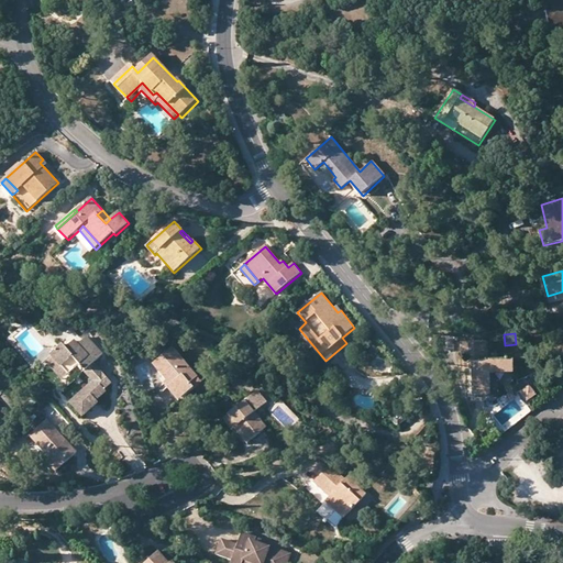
[(94,363),(97,360),(102,355),(87,338),(78,345),(75,340),(65,349),(62,344),(50,355),(53,359),(68,375),(79,365),(85,372),(94,382),(69,403),(81,417),(98,403),(97,400),(107,392),(105,389),(111,384),(102,373),(94,363)]
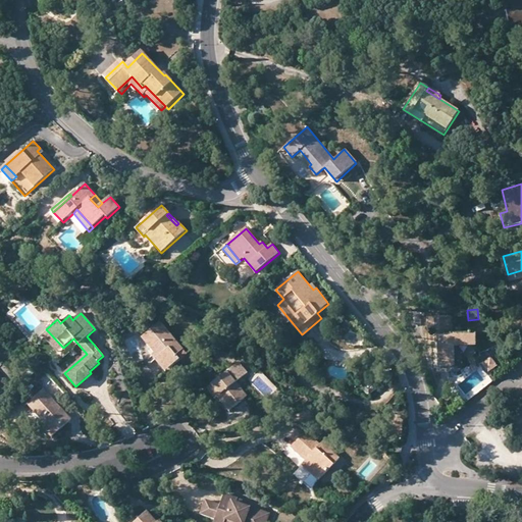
[(406,328),(417,327),(417,317),(405,317),(406,328)]
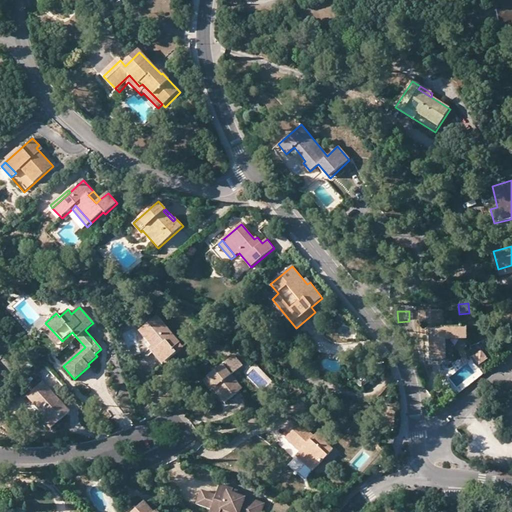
[(443,311),(419,311),(420,321),(429,321),(429,359),(446,359),(446,340),(466,339),(466,327),(459,327),(459,329),(443,329),(443,311)]
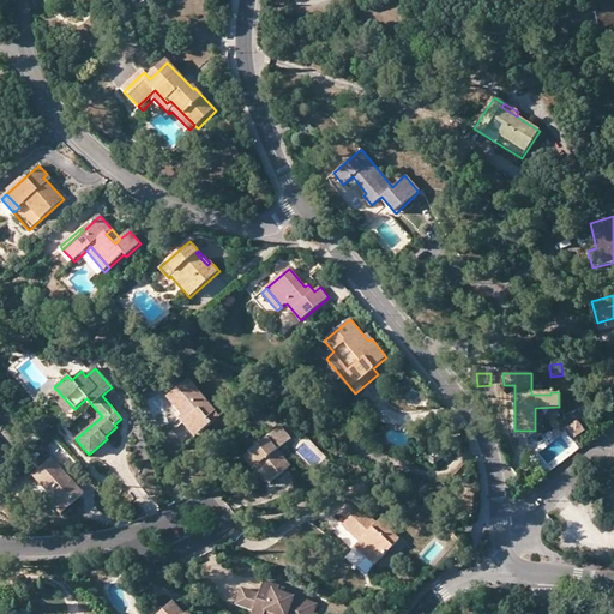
[(190,417),(200,432),(220,417),(188,379),(167,397),(182,415),(186,420),(190,417)]
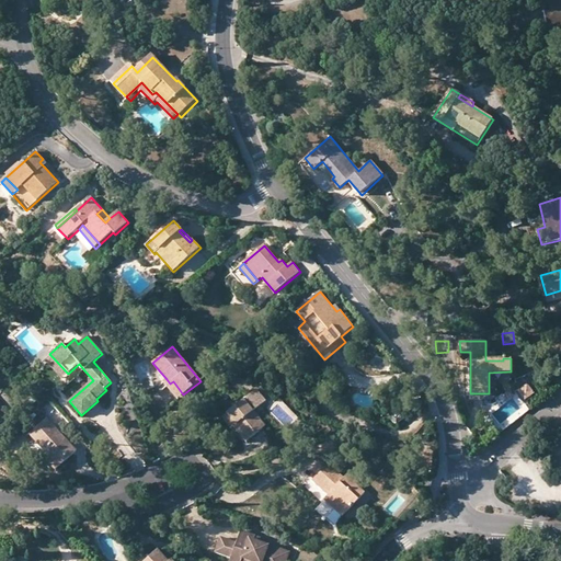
[(68,385),(84,370),(79,364),(68,374),(53,357),(47,362),(68,385)]
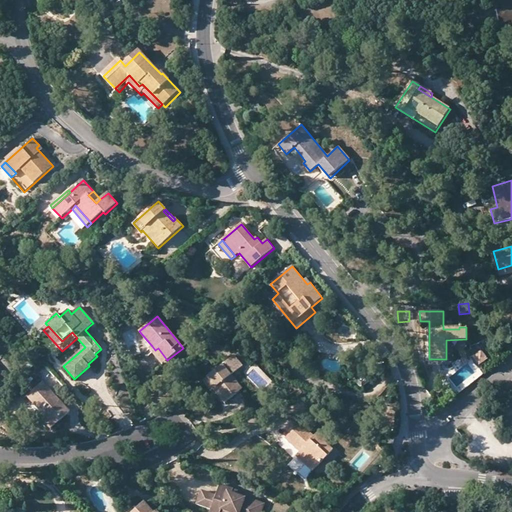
[(96,336),(88,327),(85,330),(93,339),(96,336)]
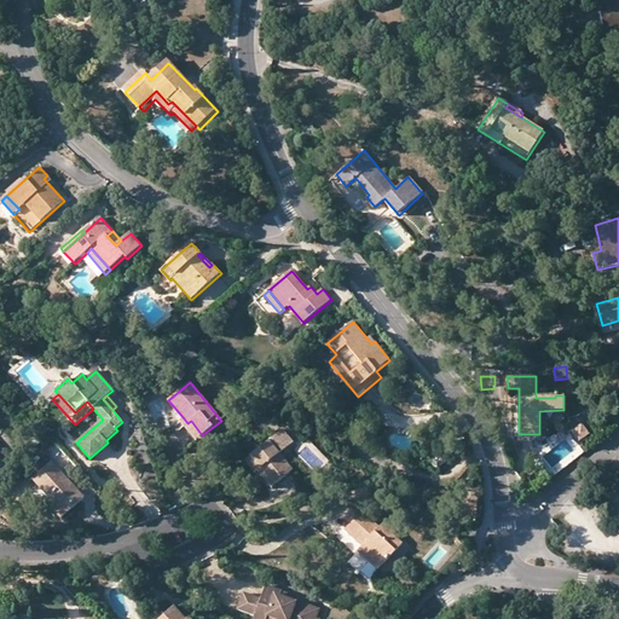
[(196,441),(202,435),(191,421),(187,423),(184,418),(180,422),(196,441)]
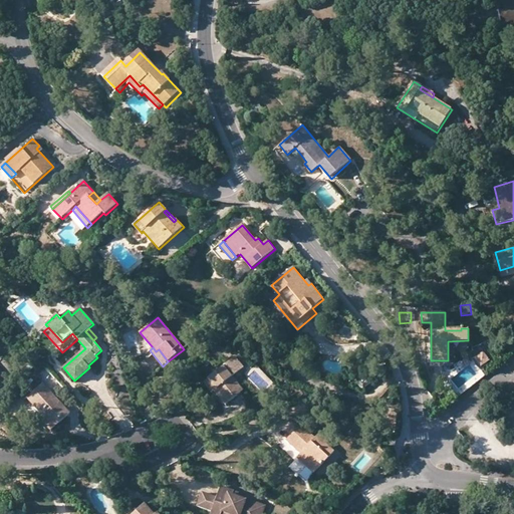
[(482,364),(489,359),(484,351),(476,357),(482,364)]
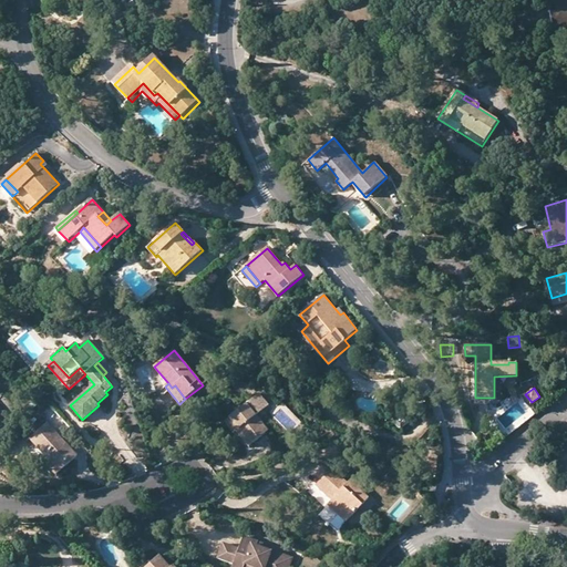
[(238,429),(237,431),(249,446),(268,431),(256,415),(269,405),(259,393),(229,418),(238,429)]
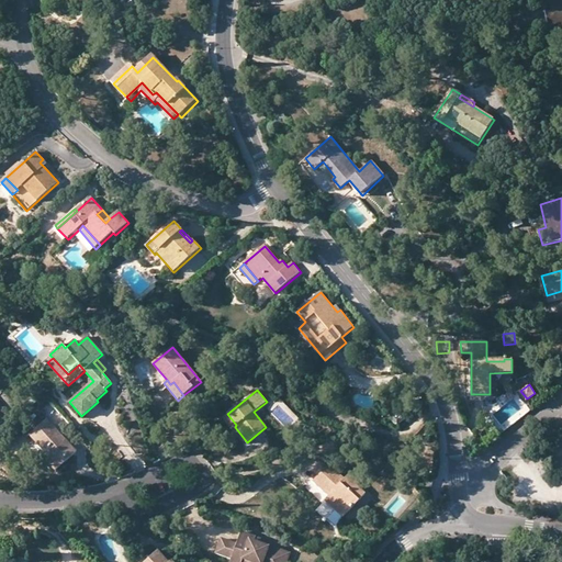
[(232,429),(235,427),(236,425),(227,414),(222,417),(232,429)]
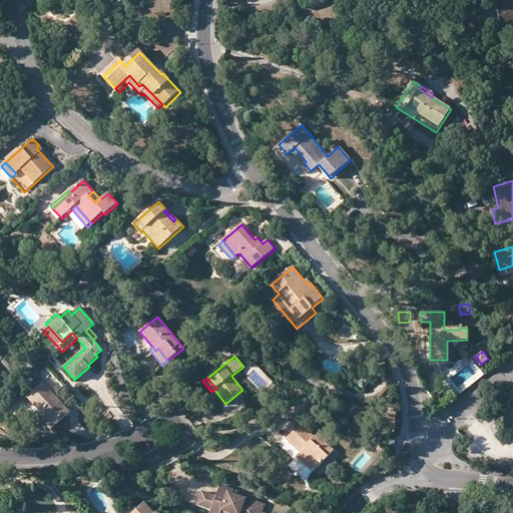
[(46,418),(43,421),(51,430),(70,412),(43,382),(27,397),(40,410),(46,418)]
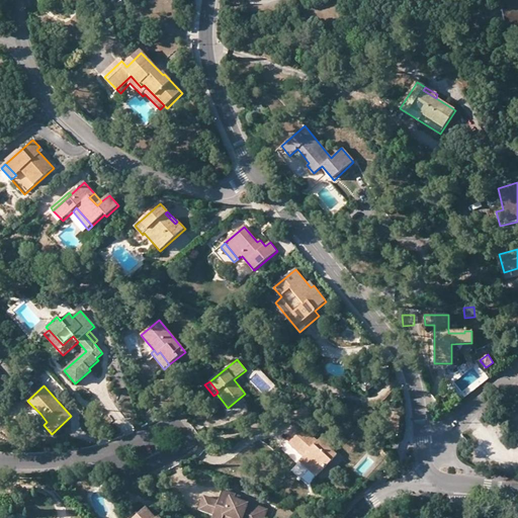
[(36,417),(44,425),(47,422),(40,414),(36,417)]
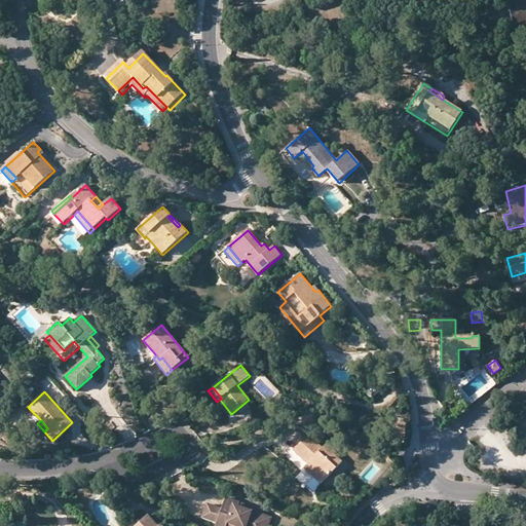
[(309,467),(326,483),(344,464),(336,457),(337,455),(328,447),(324,451),(309,439),(295,454),(309,467)]
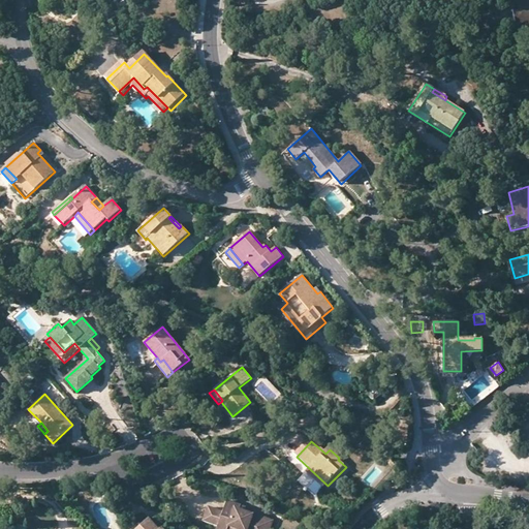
[(323,491),(328,486),(311,470),(306,474),(323,491)]
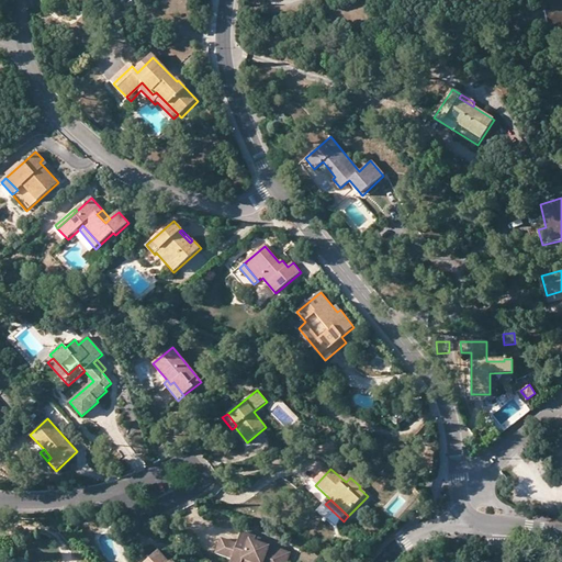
[(337,528),(344,521),(337,515),(330,521),(337,528)]
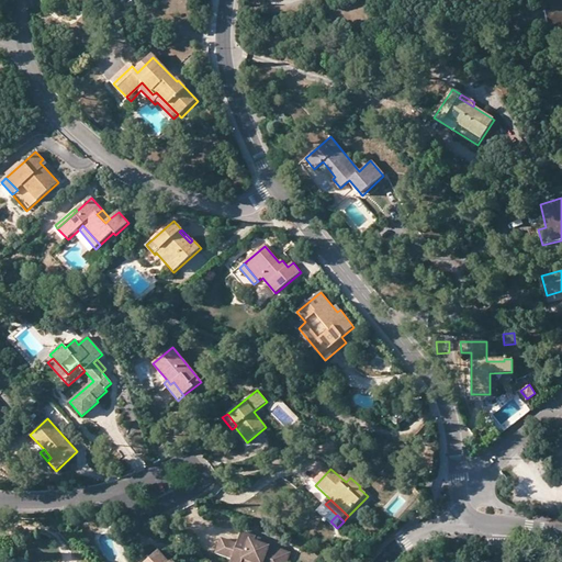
[(236,544),(221,539),(215,553),(231,560),(229,561),(242,561),(243,560),(247,561),(287,561),(290,554),(269,546),(268,548),(255,542),(256,538),(242,532),(236,544)]
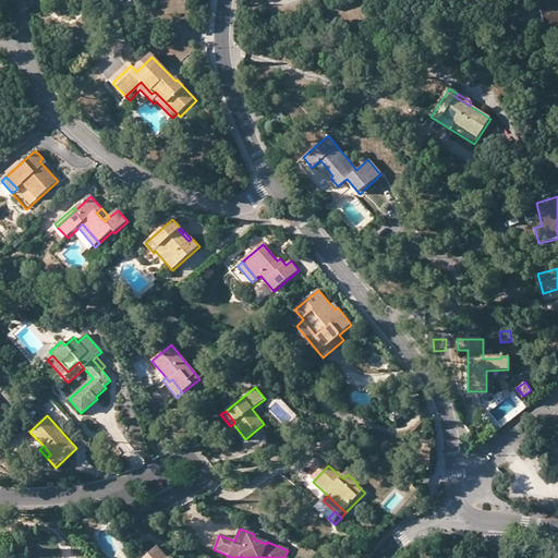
[(268,538),(254,534),(253,538),(266,544),(268,538)]
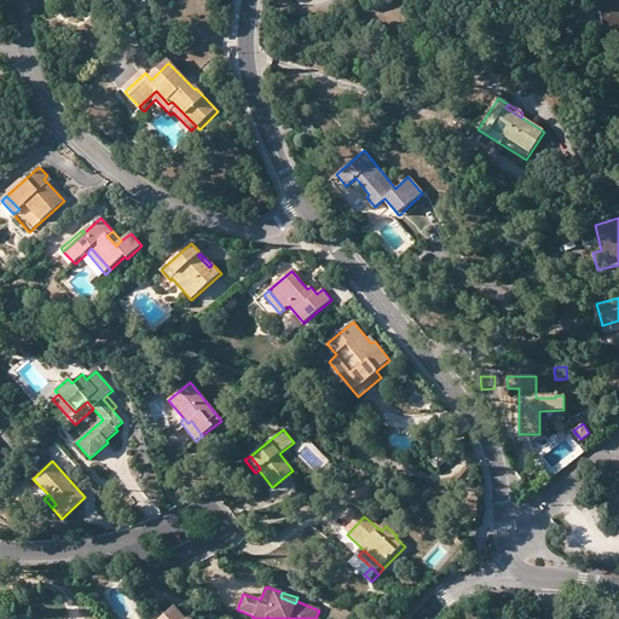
[(190,618),(187,618),(185,618),(174,606),(158,618),(190,618)]
